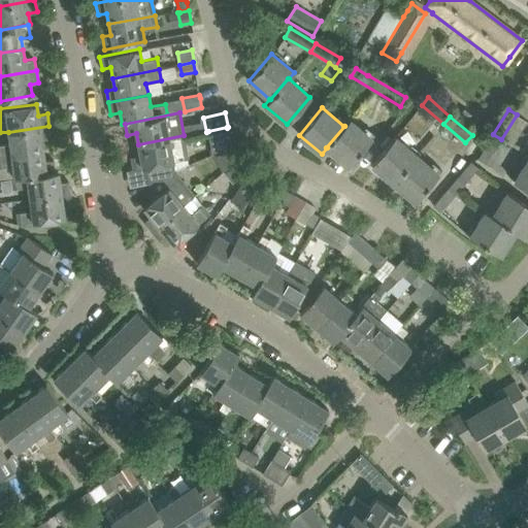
[(326,147),(327,147),(349,166),(371,138),(349,120),(343,126),(344,126),(326,147)]
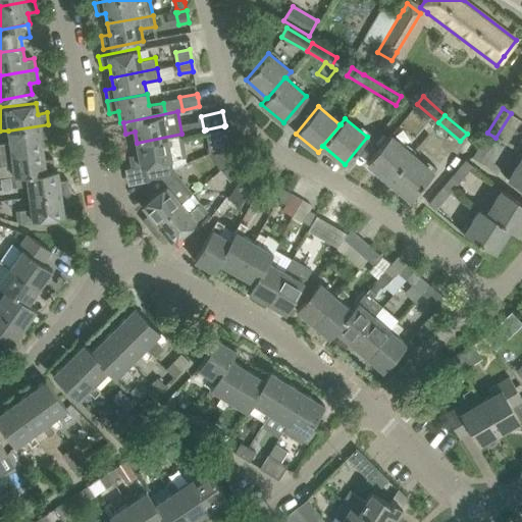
[(0,143),(0,154),(43,149),(41,138),(50,137),(48,124),(8,131),(10,142),(0,143)]
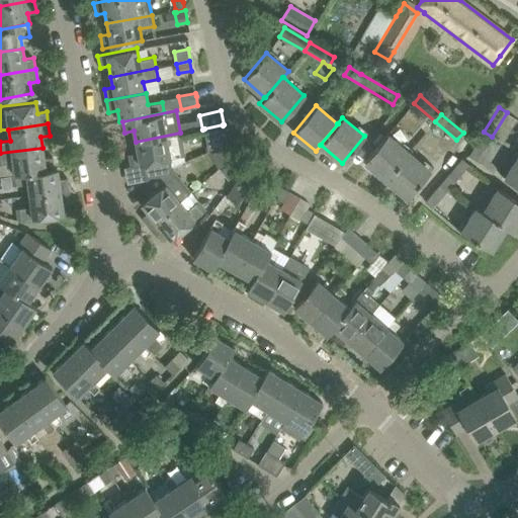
[(477,160),(492,137),(484,132),(468,156),(477,160)]
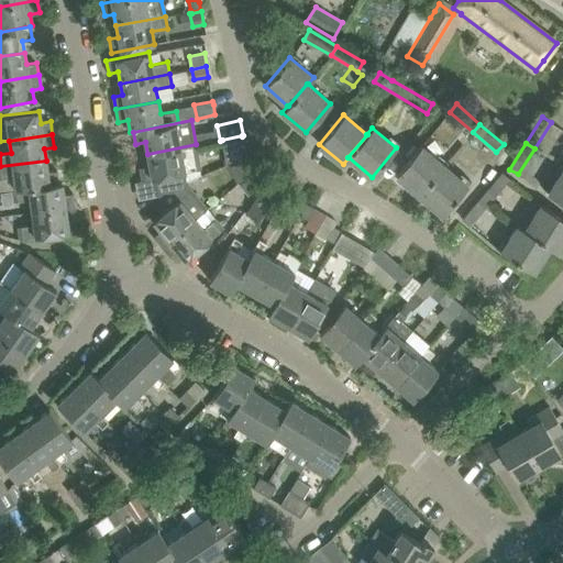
[(152,178),(155,196),(187,181),(185,173),(200,169),(196,144),(147,154),(150,165),(140,167),(142,180),(152,178)]
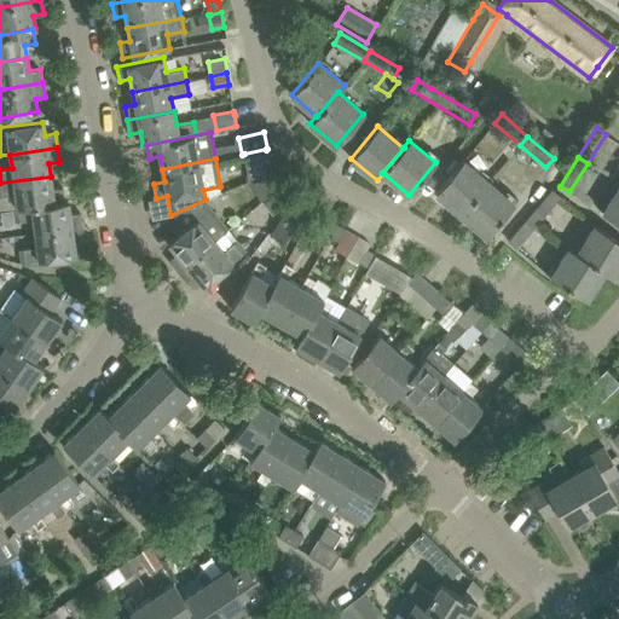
[(435,192),(461,214),(489,183),(463,161),(435,192)]
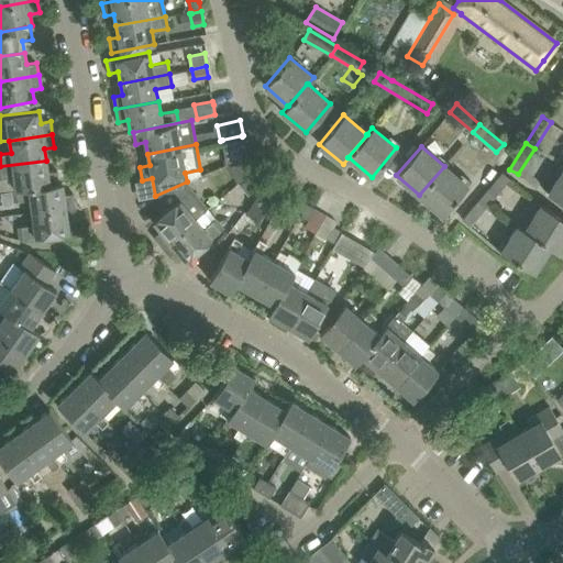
[(46,161),(0,166),(0,178),(14,177),(15,189),(58,184),(57,170),(47,172),(46,161)]
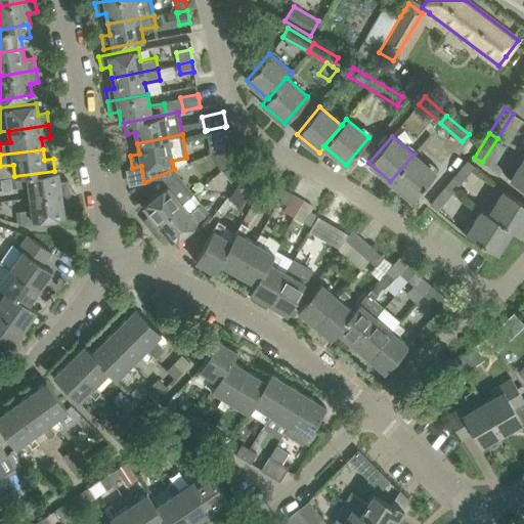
[(413,155),(390,181),(412,200),(435,173),(413,155)]
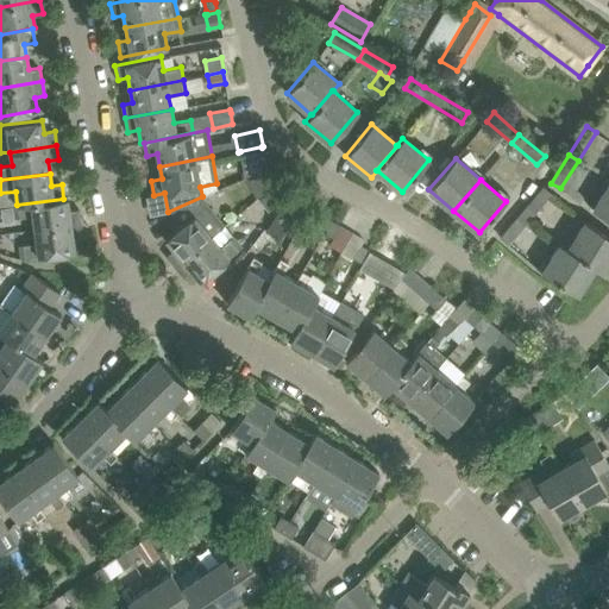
[(608,182),(592,209),(608,219),(608,182)]
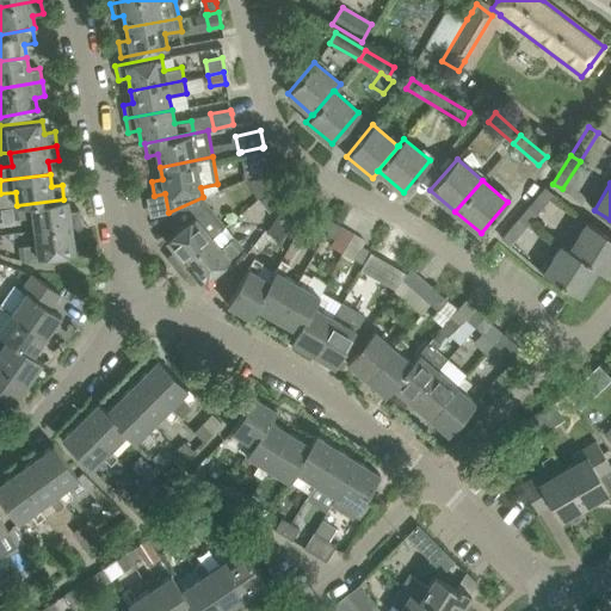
[(545,187),(524,213),(531,220),(554,193),(545,187)]
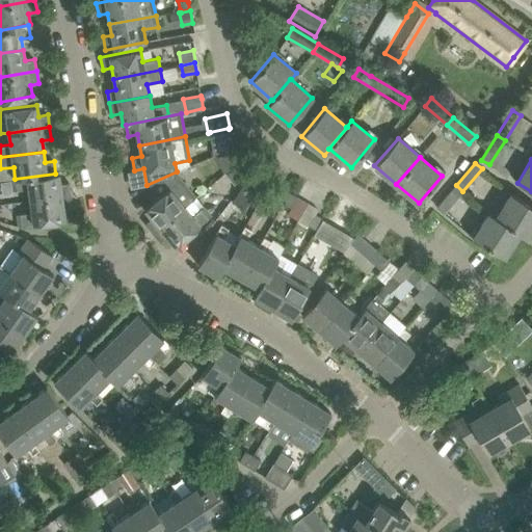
[(245,180),(235,167),(223,178),(234,190),(245,180)]
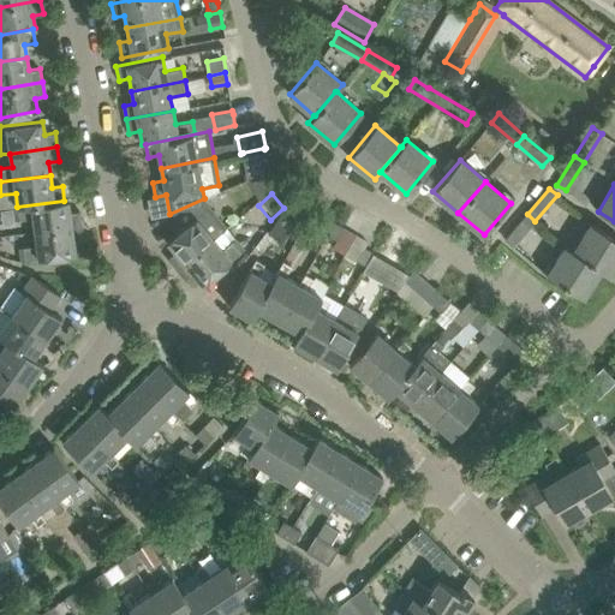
[(167,258),(177,269),(214,239),(227,228),(209,207),(204,198),(169,214),(183,228),(167,242),(175,251),(167,258)]
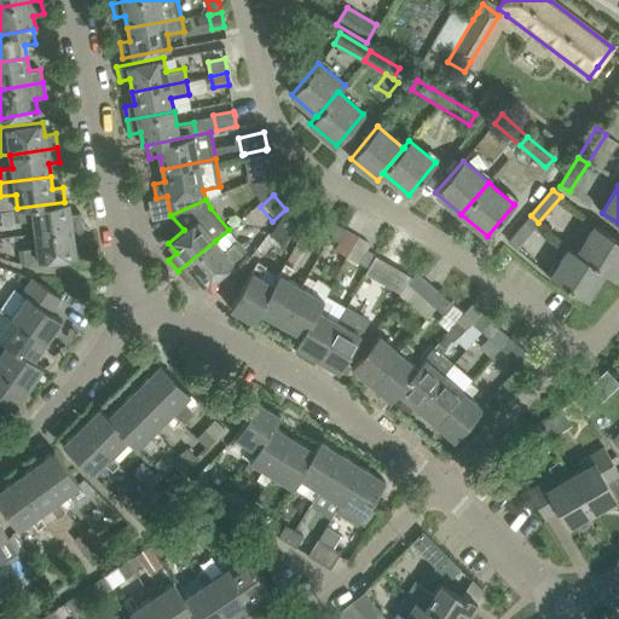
[(33,219),(35,233),(82,226),(80,213),(70,214),(68,201),(64,202),(13,208),(16,221),(33,219)]
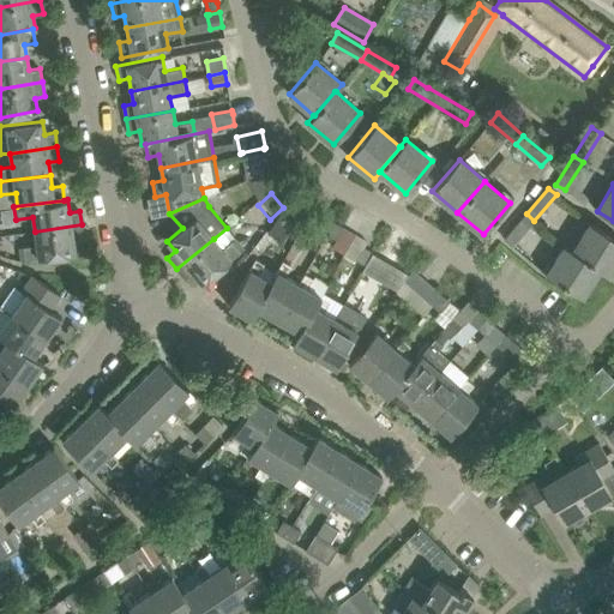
[(293,226),(300,230),(307,220),(286,206),(271,229),(286,238),(293,226)]
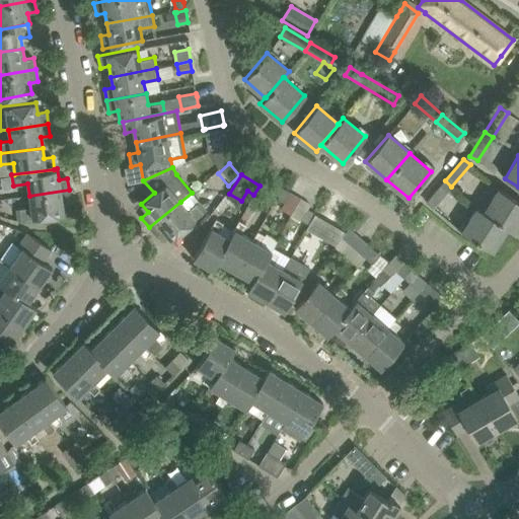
[(433,208),(451,187),(445,180),(426,202),(433,208)]
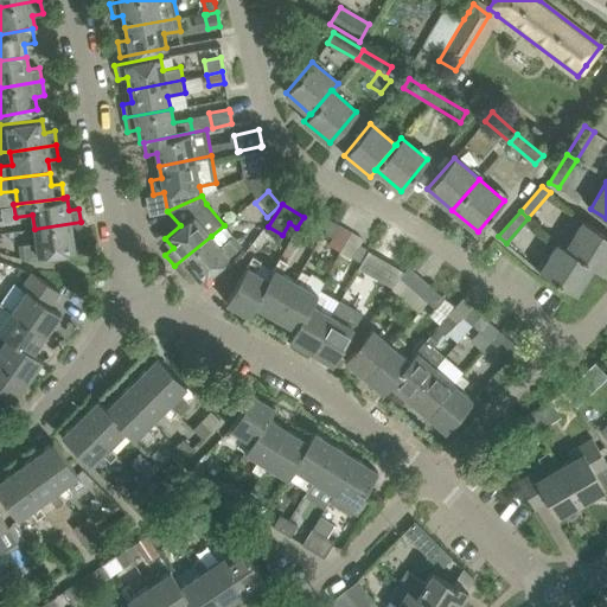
[(314,227),(323,231),(330,219),(321,215),(315,224),(304,217),(296,228),(289,241),(302,248),(314,227)]
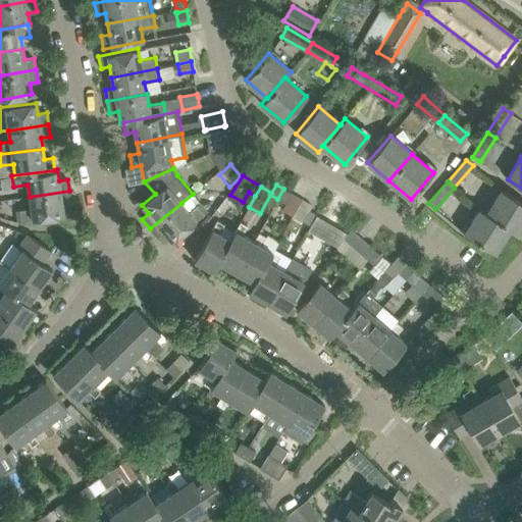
[(282,209),(293,215),(298,205),(302,199),(283,189),(277,199),(285,203),(282,209)]
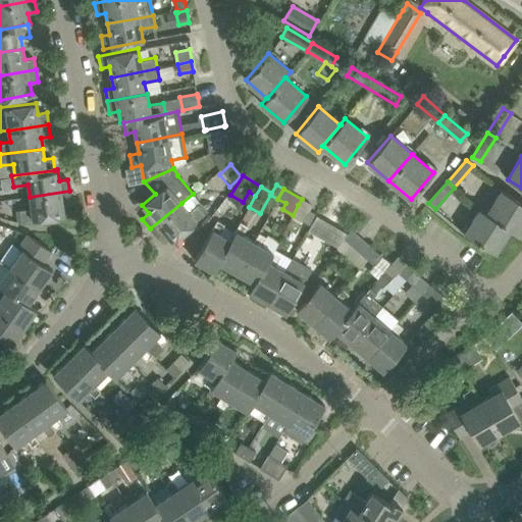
[(521,202),(502,190),(486,213),(509,228),(516,233),(521,223),(521,202)]
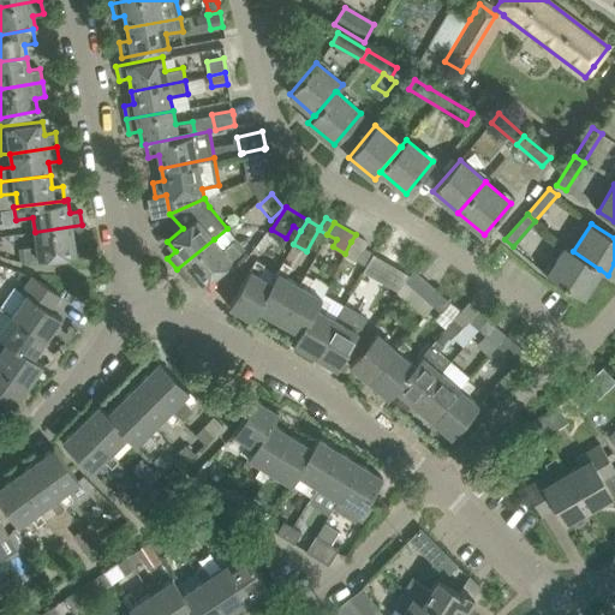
[(84,239),(82,225),(35,232),(36,245),(19,248),(22,261),(75,254),(73,240),(84,239)]
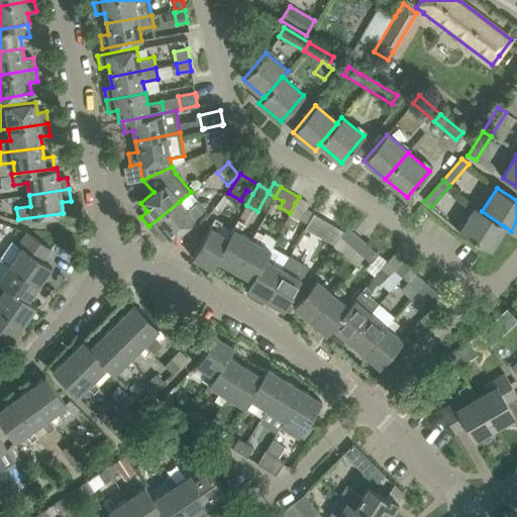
[(180,201),(148,226),(157,235),(163,230),(170,238),(205,209),(198,201),(187,210),(180,201)]
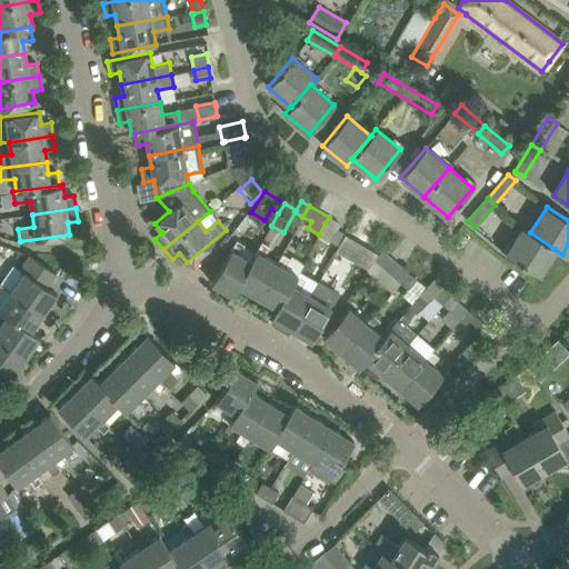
[(319,235),(338,246),(345,235),(337,229),(325,223),(319,235)]
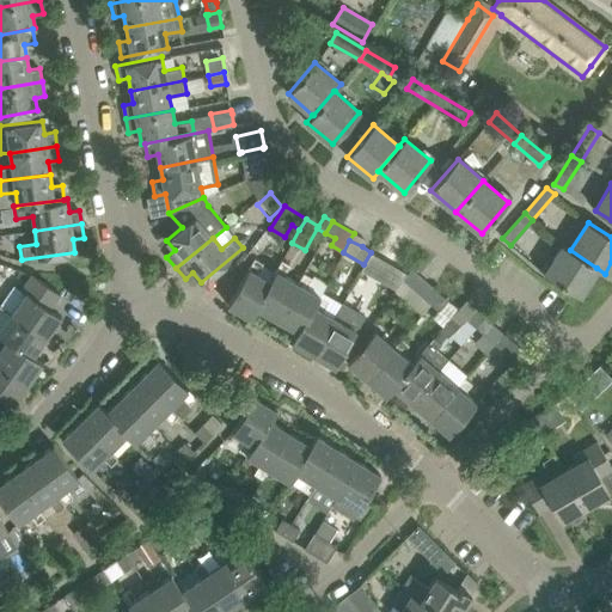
[(580,295),(597,268),(570,250),(563,245),(544,274),(580,295)]
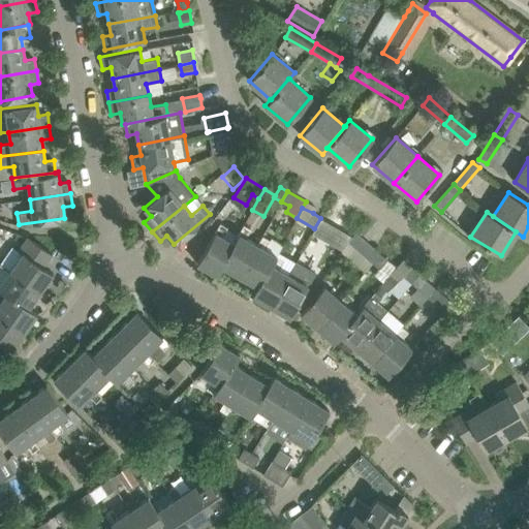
[(346,246),(345,248),(353,237),(320,218),(314,228),(346,246)]
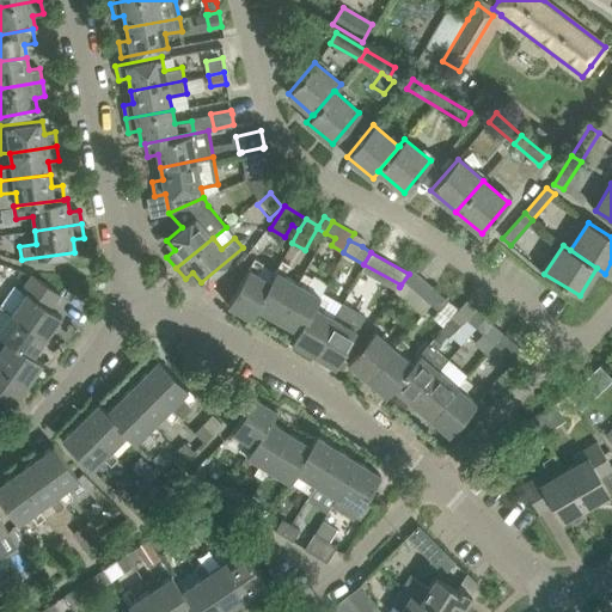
[(251,318),(257,307),(269,281),(257,274),(263,263),(255,258),(227,305),(251,318)]
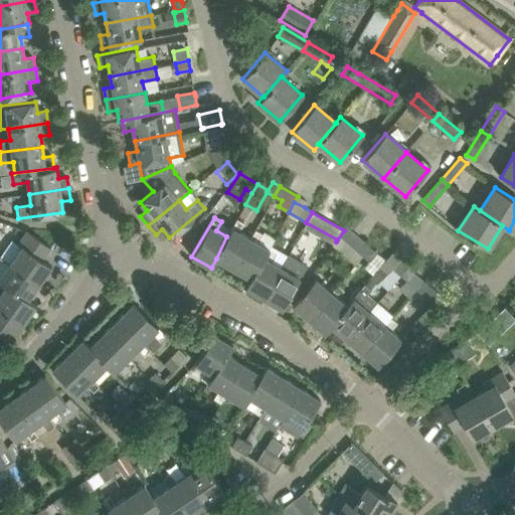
[(226,236),(216,259),(233,269),(250,238),(238,231),(243,223),(236,218),(226,236)]
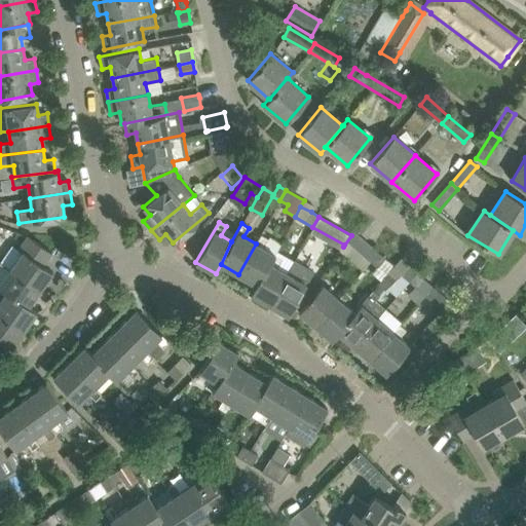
[(363,270),(371,262),(370,261),(378,253),(354,232),(351,235),(343,247),(340,252),(363,270)]
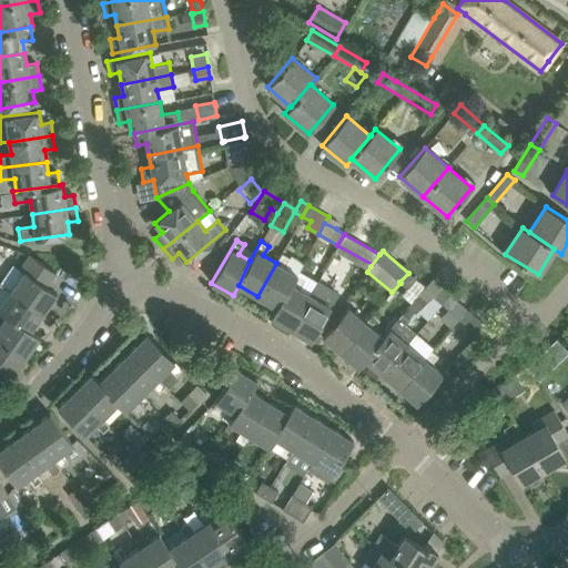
[(23,272),(11,290),(43,313),(57,293),(47,286),(57,273),(30,254),(20,269),(23,272)]
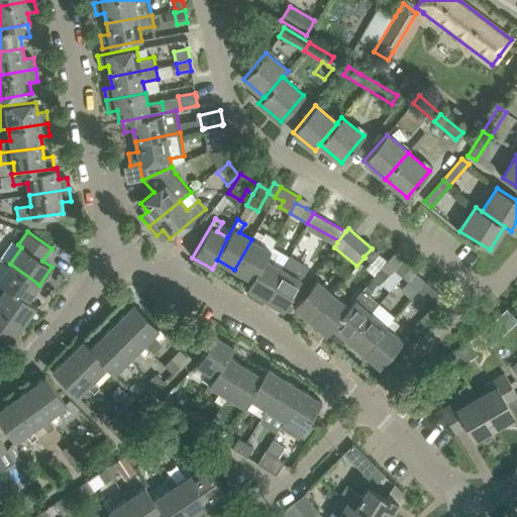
[(251,239),(234,270),(250,280),(251,280),(270,249),(259,243),(264,234),(256,231),(252,239),(251,239)]
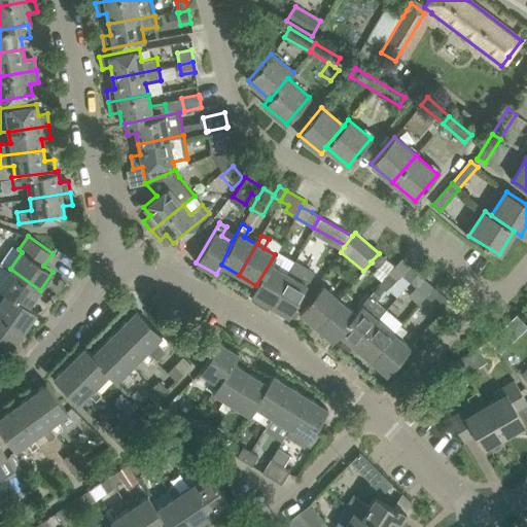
[(371,261),(372,262),(378,268),(385,258),(379,253),(371,261)]
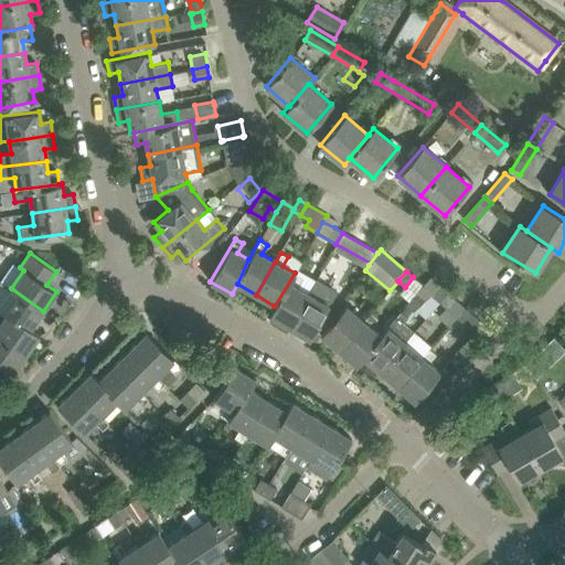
[(275,306),(274,306),(268,315),(289,327),(308,294),(298,287),(304,278),(295,273),(275,306)]
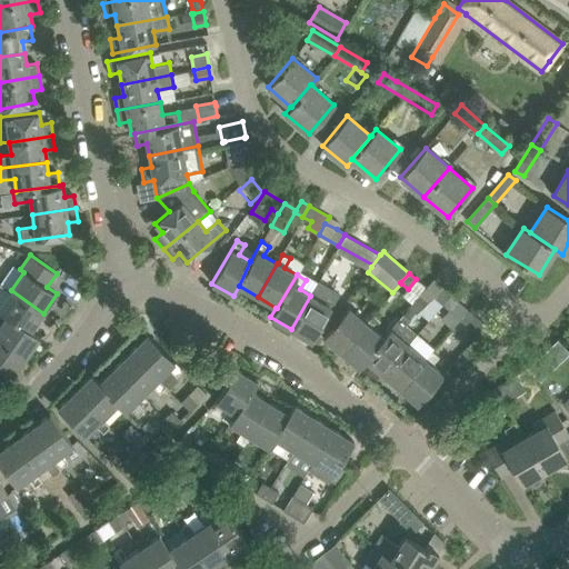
[(451,295),(433,280),(419,297),(428,303),(433,298),(442,305),(451,295)]
